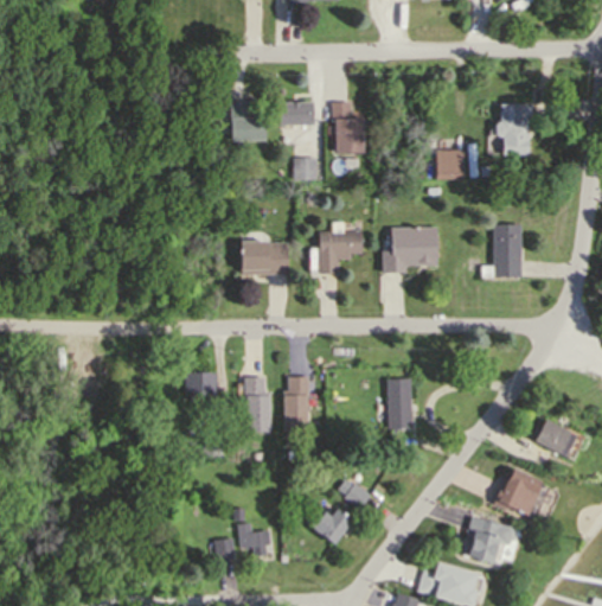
[(527,154),(503,154),(503,136),(495,136),(495,122),(501,122),(501,102),(532,102),(532,123),(527,123),(527,154)]
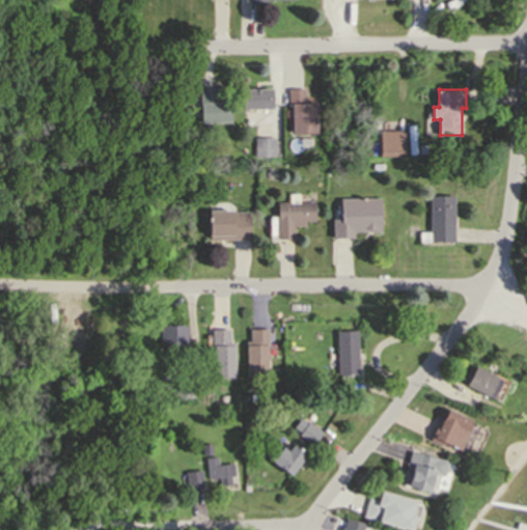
[(204,90),(218,90),(219,105),(232,104),(232,120),(205,121),(204,90)]
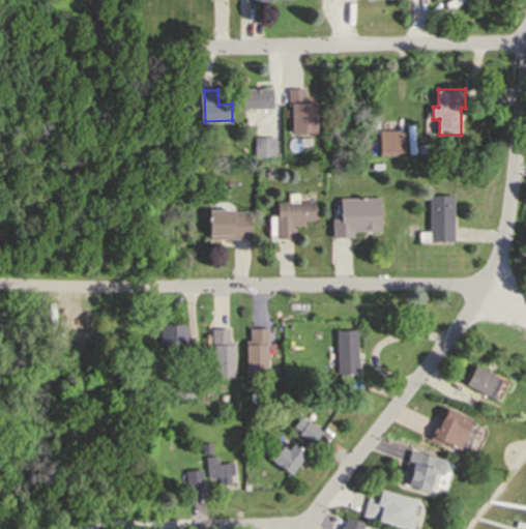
[(292,90),(307,90),(307,105),(318,105),(319,133),(295,133),(295,106),(292,106),(292,90)]
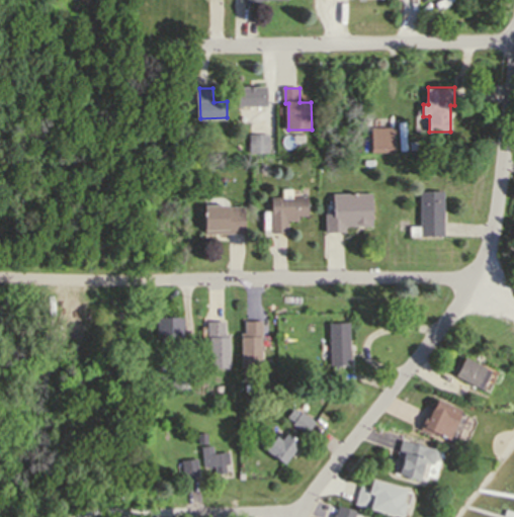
[(242,89),(268,89),(268,105),(242,105),(242,89)]
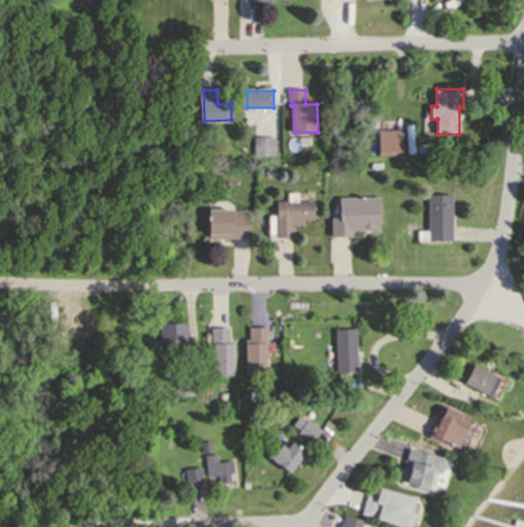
[(380,130),(404,131),(404,158),(379,157),(380,130)]
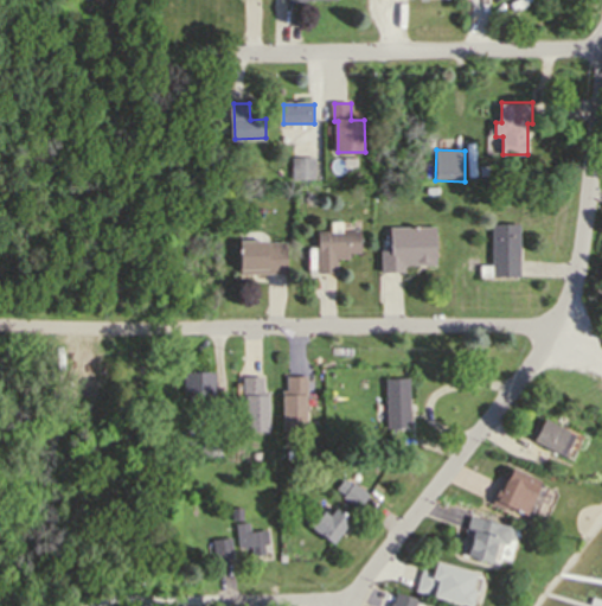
[(316,180),(294,182),(294,158),(316,157),(316,180)]
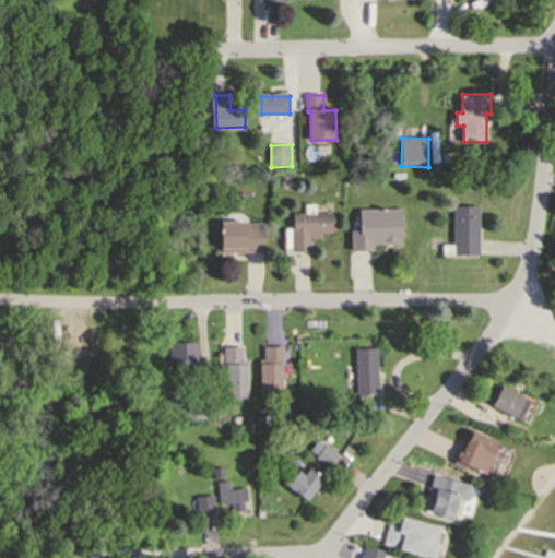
[(291,188),(283,189),(282,177),(290,177),(291,188)]
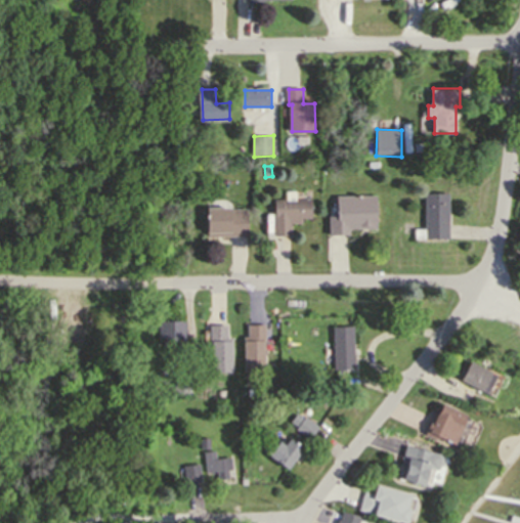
[(450,240),(416,240),(416,228),(426,228),(427,193),(450,193),(450,240)]
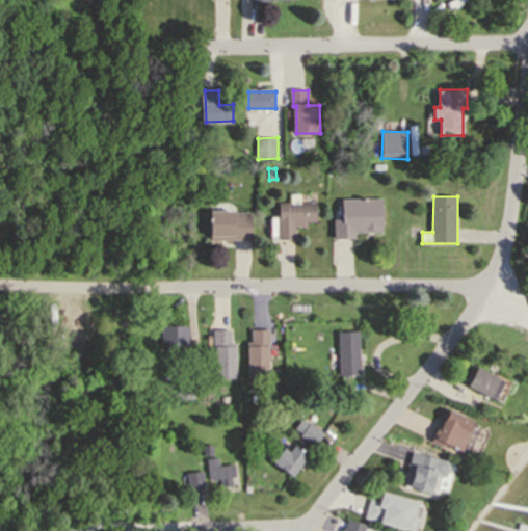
[(339,222),(345,222),(345,202),(373,202),(373,210),(384,210),(384,227),(383,228),(376,228),(376,226),(372,226),(372,228),(369,230),(364,230),(361,233),(357,233),(357,239),(339,240),(339,222)]
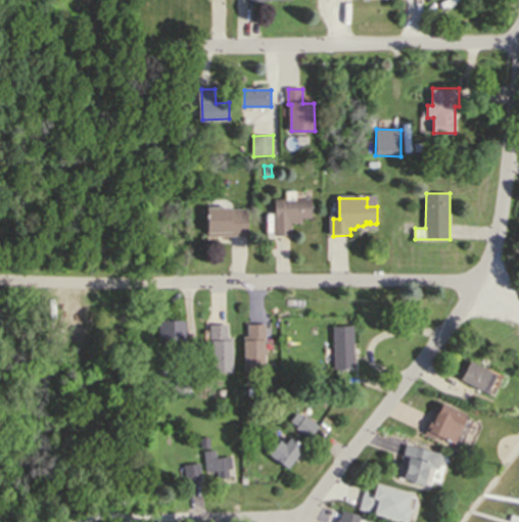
[(312,199),(313,222),(291,222),(291,236),(276,236),(275,200),(312,199)]
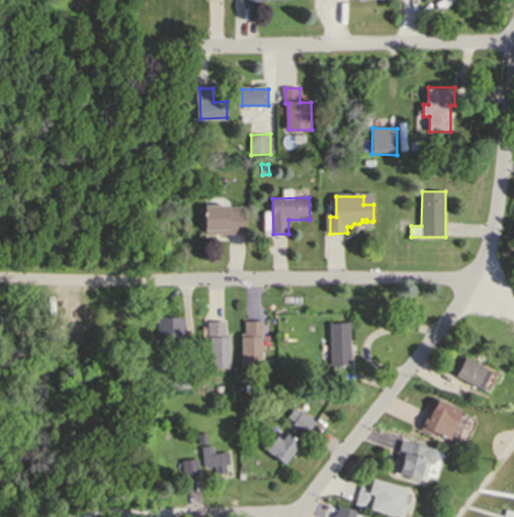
[(246,235),(206,235),(205,206),(246,205),(246,235)]
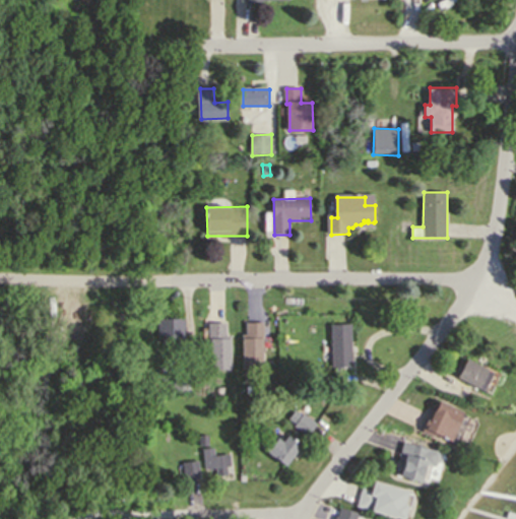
[(164,344),(164,339),(156,339),(156,321),(184,320),(184,339),(176,339),(176,344),(164,344)]
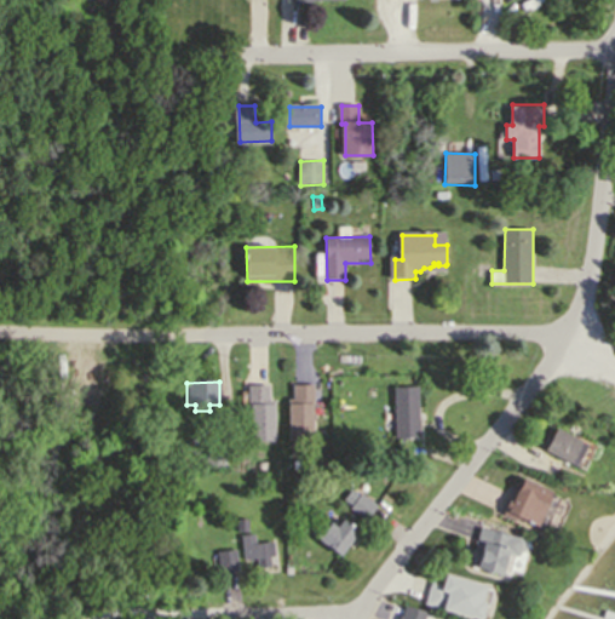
[(252,440),(251,384),(270,383),(270,400),(275,400),(276,440),(252,440)]
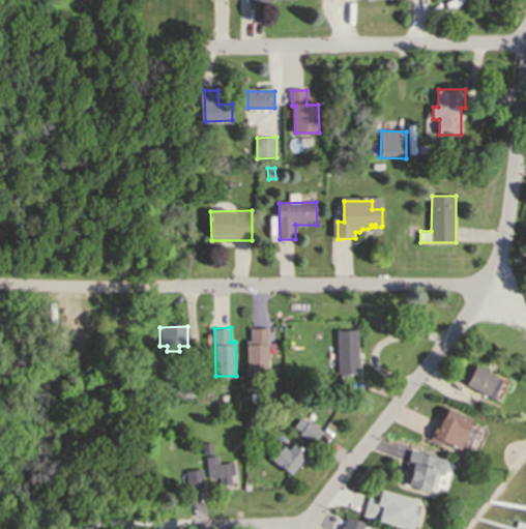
[(269,377),(247,377),(247,341),(252,341),(252,328),(269,328),(269,377)]
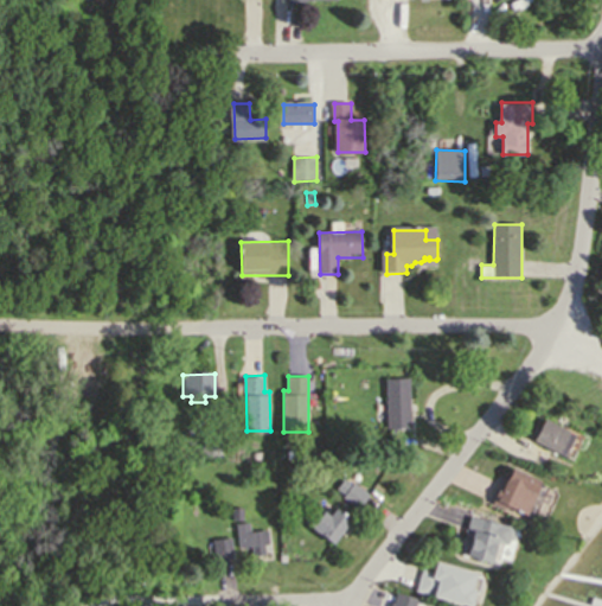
[(388,433),(386,380),(410,380),(412,432),(388,433)]
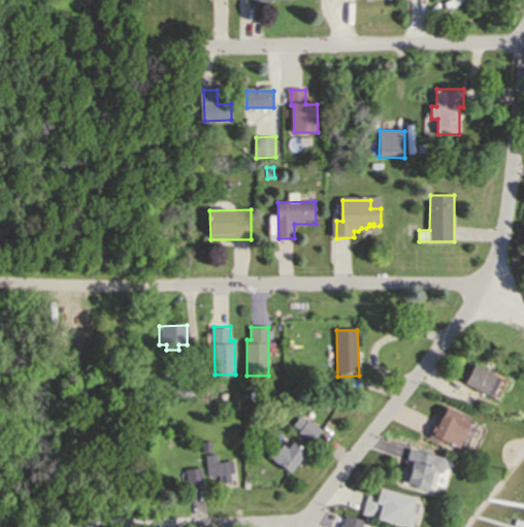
[(475,364),(502,379),(492,398),(464,384),(475,364)]
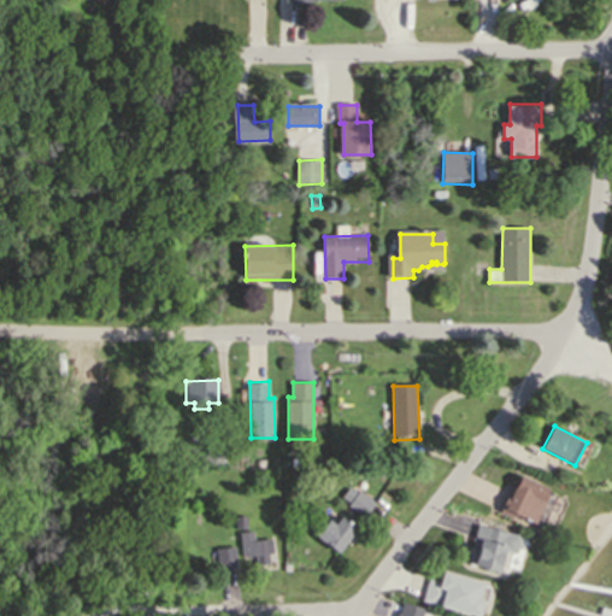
[(209,464),(206,445),(224,443),(227,462),(209,464)]
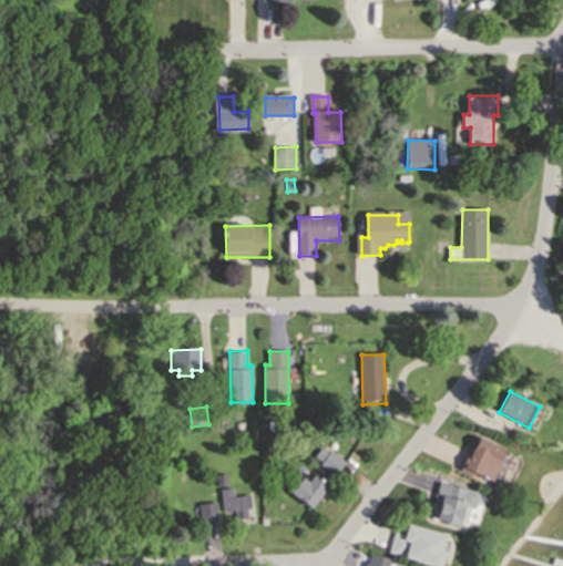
[(305,448),(296,441),(300,434),(309,440),(305,448)]
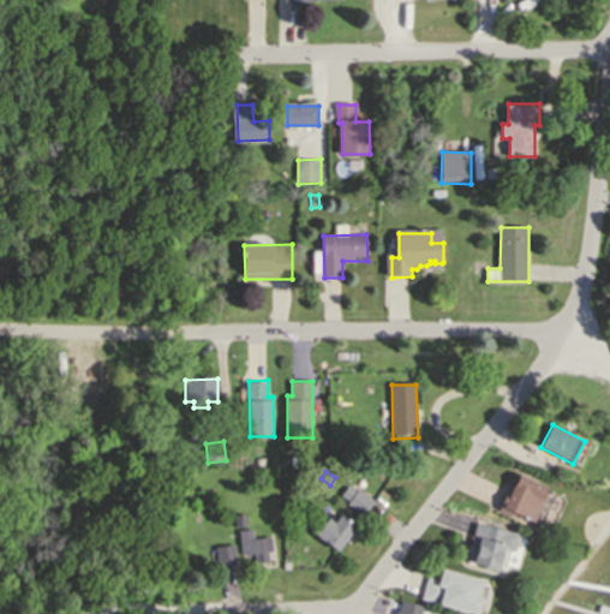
[(549,492),(534,523),(531,520),(530,523),(526,520),(526,518),(522,517),(521,519),(503,511),(519,477),(549,492)]
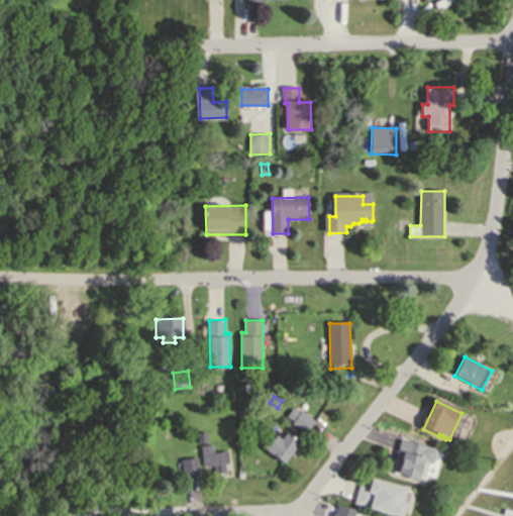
[(307,434),(293,423),(294,421),(288,416),(295,408),(300,413),(303,409),(317,421),(307,434)]
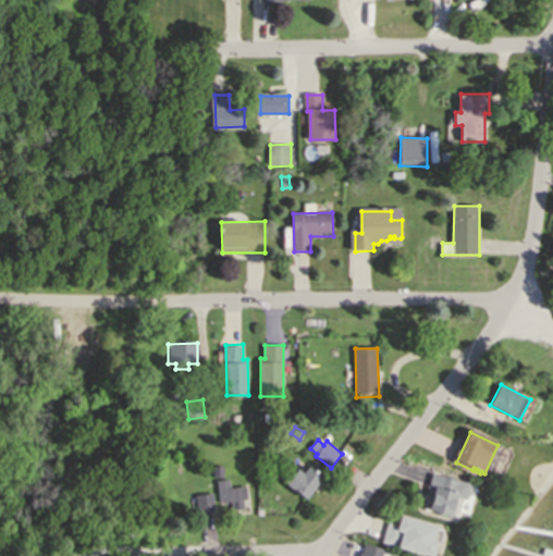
[(223,477),(213,477),(213,466),(223,465),(223,477)]
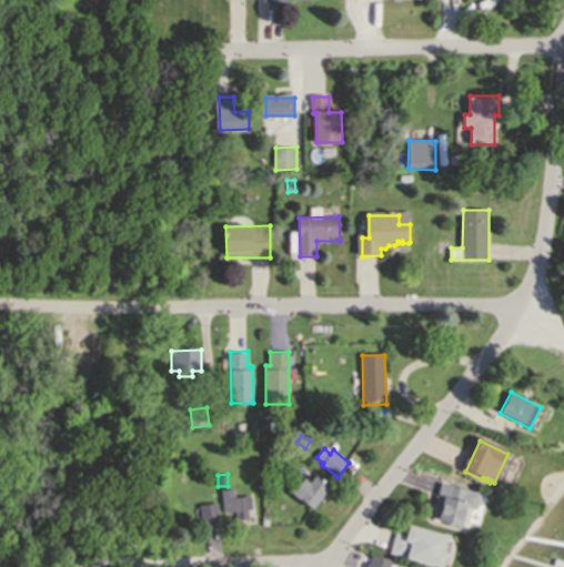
[(332,486),(312,509),(285,487),(294,477),(301,483),(305,478),(312,483),(318,475),(332,486)]
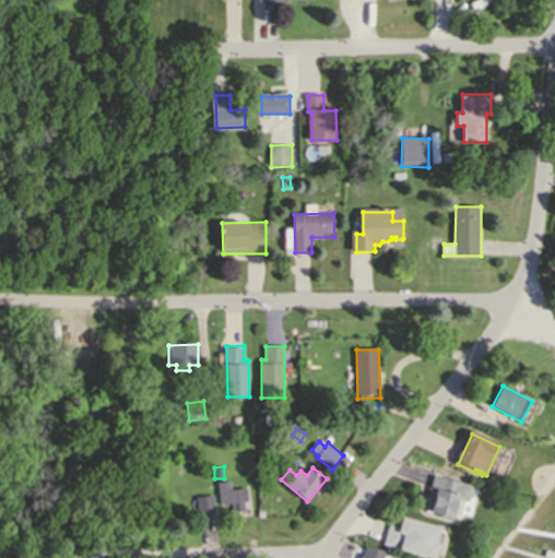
[(435,475),(468,483),(473,488),(471,499),(465,501),(460,499),(456,518),(427,512),(435,475)]
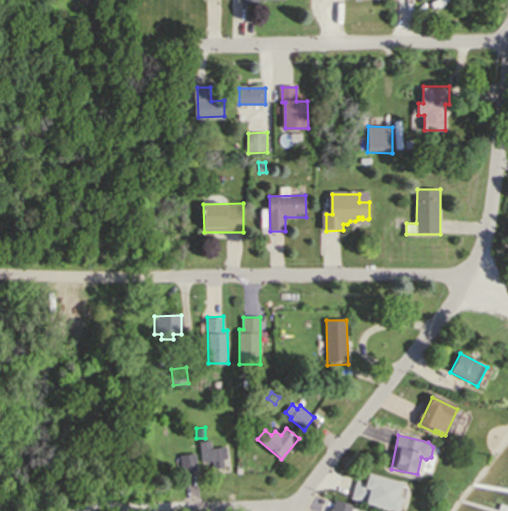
[(200,442),(211,441),(211,448),(227,447),(228,459),(225,460),(226,468),(216,469),(215,461),(202,462),(200,442)]
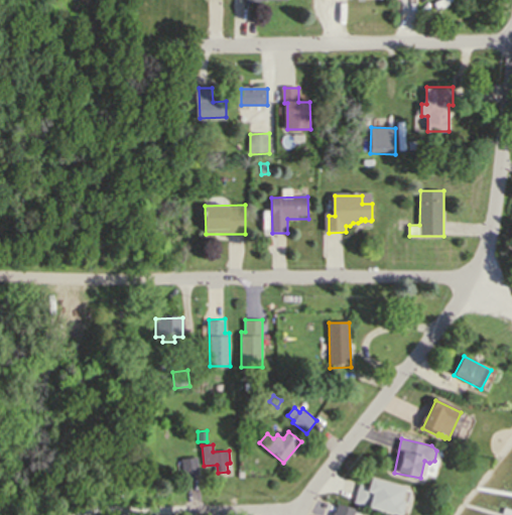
[(186,477),(181,460),(197,459),(201,475),(186,477)]
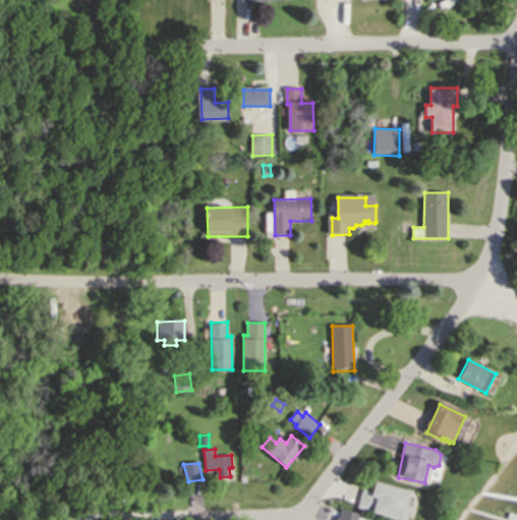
[(367,494),(377,496),(380,487),(417,498),(413,511),(408,510),(405,519),(362,507),(367,494)]
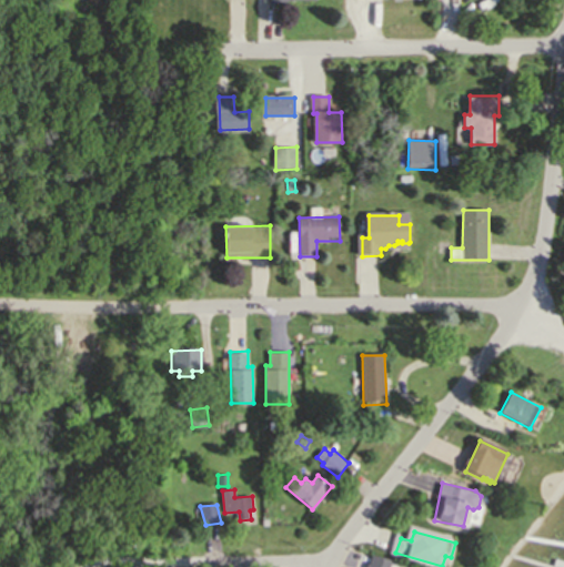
[(366,566),(371,554),(392,559),(389,566),(366,566)]
